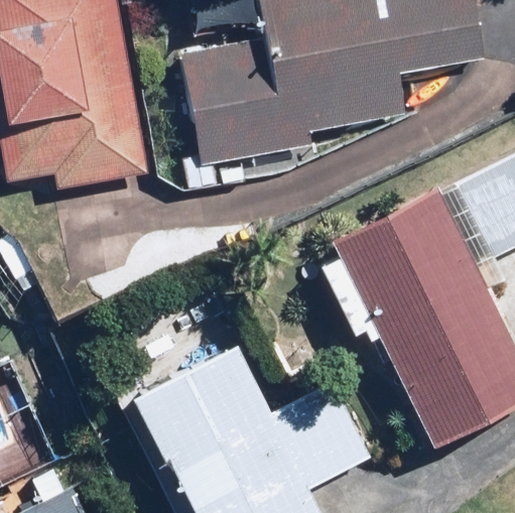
[(0,121),(9,181),(57,174),(59,185),(143,172),(115,0),(0,0),(0,121)]
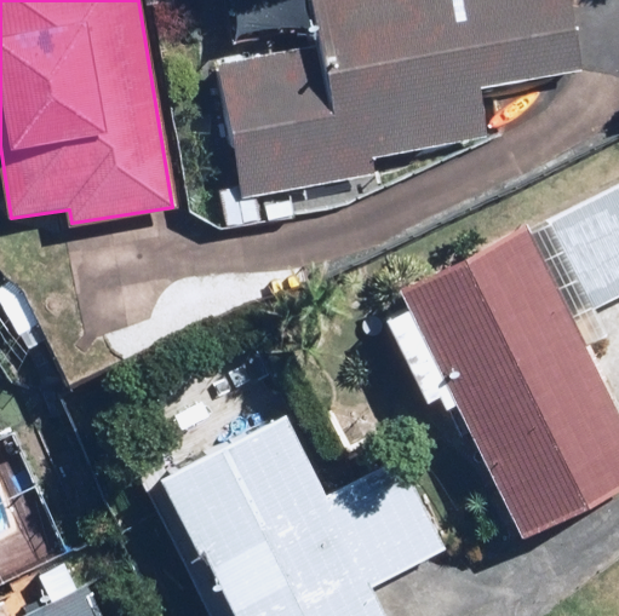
[(578,75),(567,0),(314,0),(322,51),(216,67),(235,199),(376,178),(373,165),(491,148),(482,90),(578,75)]
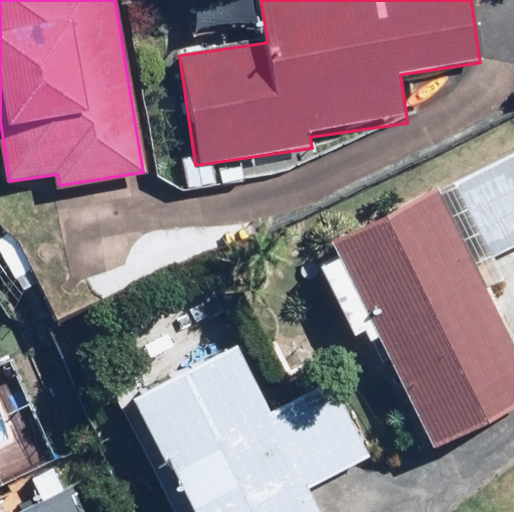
[(513,145),(435,187),(478,270),(513,249),(513,145)]
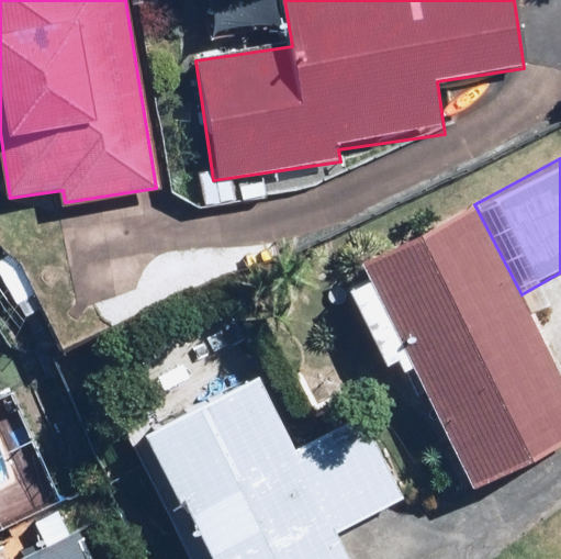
[(560,445),(560,370),(474,204),(362,263),(480,488),(560,445)]
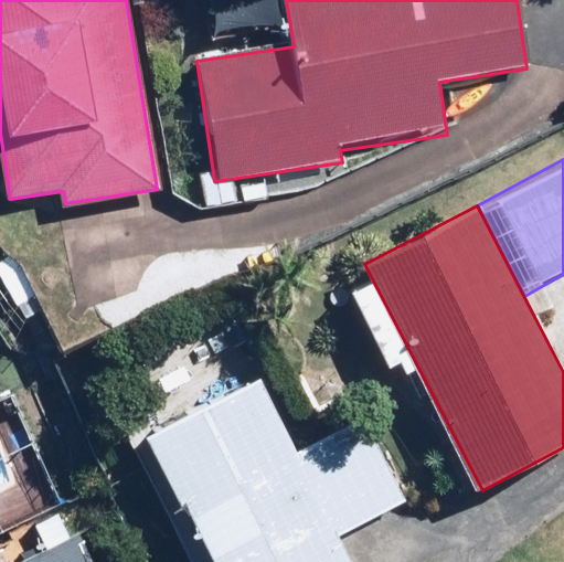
[(354,561),(341,536),(406,501),(361,417),(297,451),(258,378),(136,442),(198,561),(354,561)]
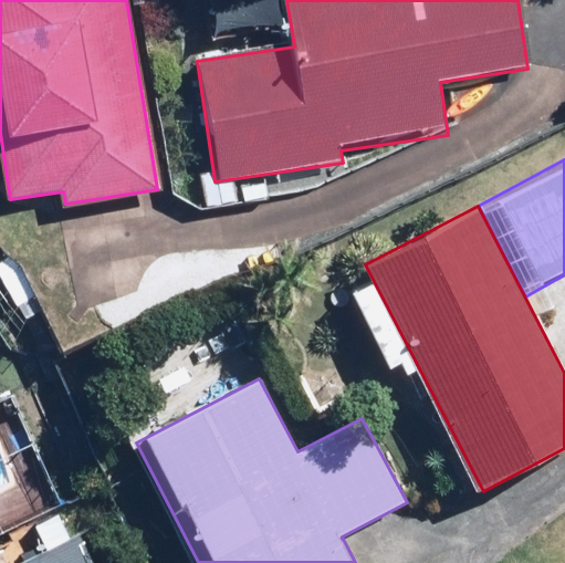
[(89,562),(50,478),(0,500),(0,562),(89,562)]
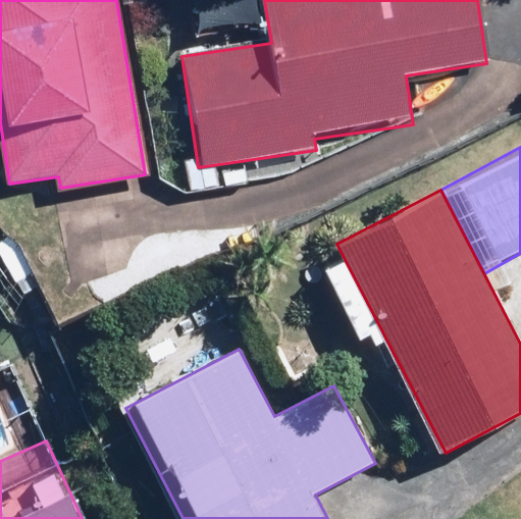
All buildings are outlined.
